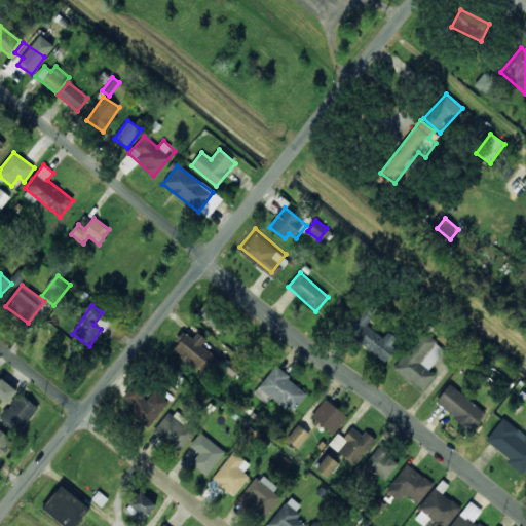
[(386,362),(401,342),(388,333),(384,338),(366,326),(376,312),(366,306),(346,333),(386,362)]
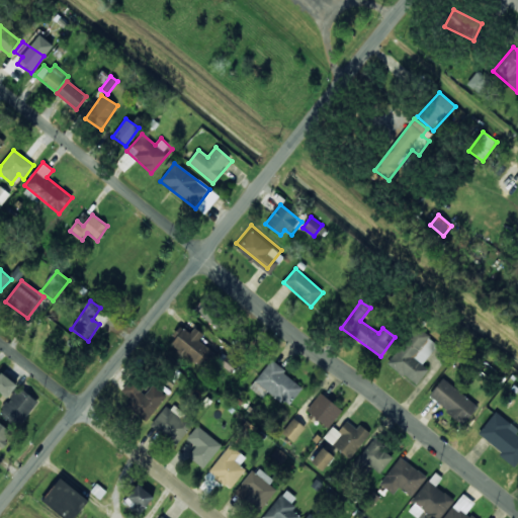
[(203,334),(194,328),(190,333),(181,327),(169,344),(202,367),(213,352),(199,341),(203,334)]
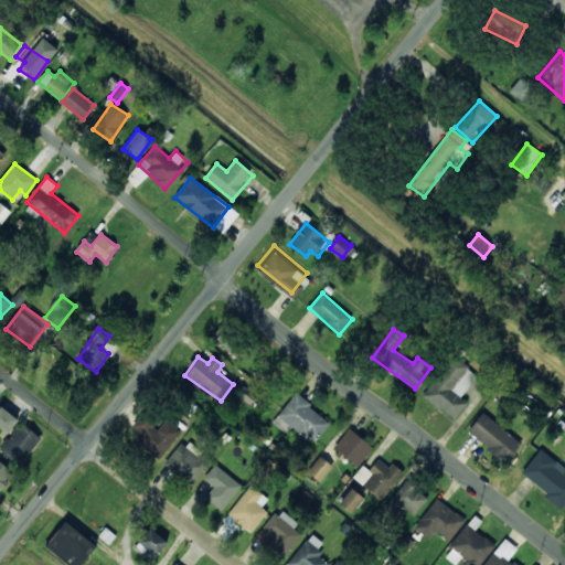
[(461,398),(479,375),(454,356),(423,396),(454,420),(468,403),(461,398)]
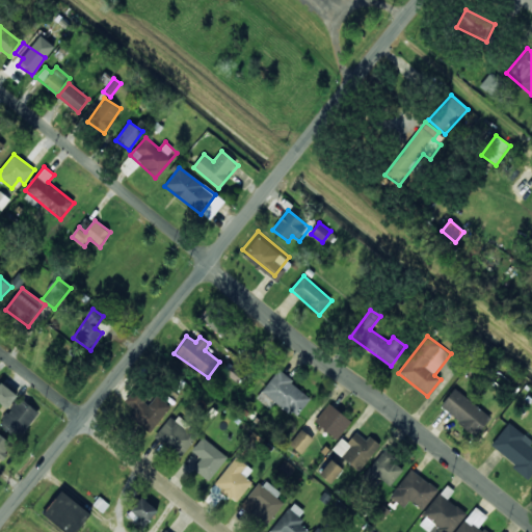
[(238,384),(246,375),(231,362),(222,371),(238,384)]
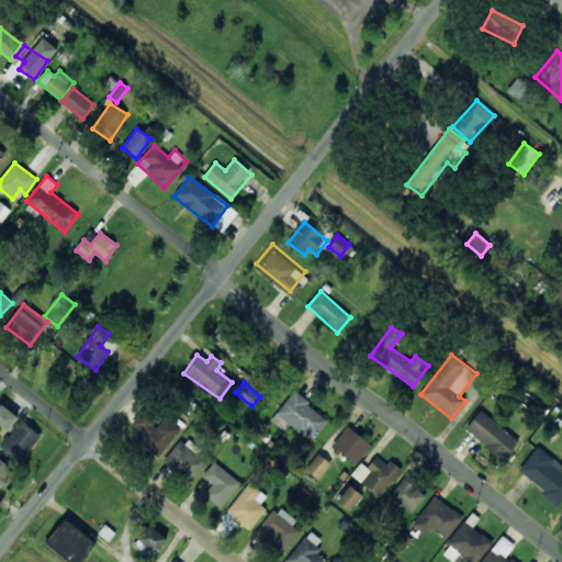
[(292,392),(271,422),(284,431),(290,424),(314,441),(329,419),(292,392)]
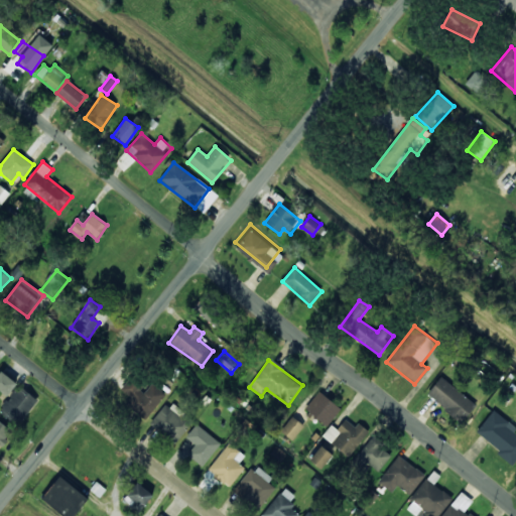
[(17,383),(1,371),(0,372),(0,390),(8,396),(17,383)]
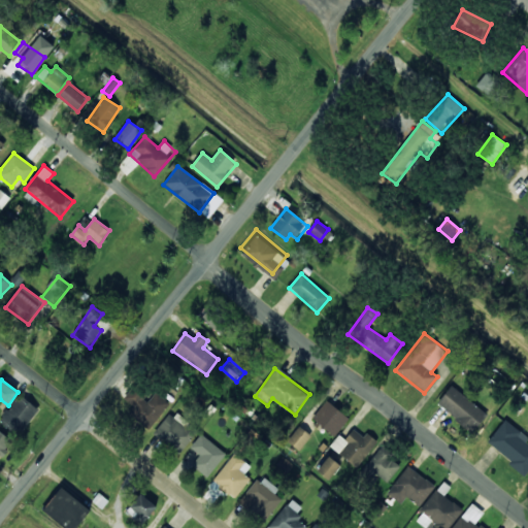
[(437,403),(472,432),(487,415),(452,386),(437,403)]
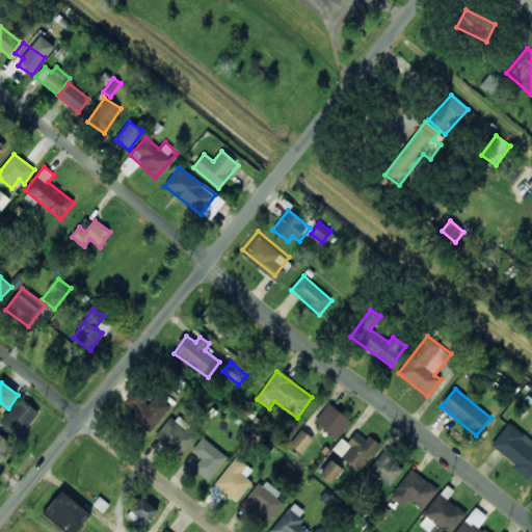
[(130,415),(149,432),(171,407),(158,395),(149,405),(135,393),(125,404),(133,411),(130,415)]
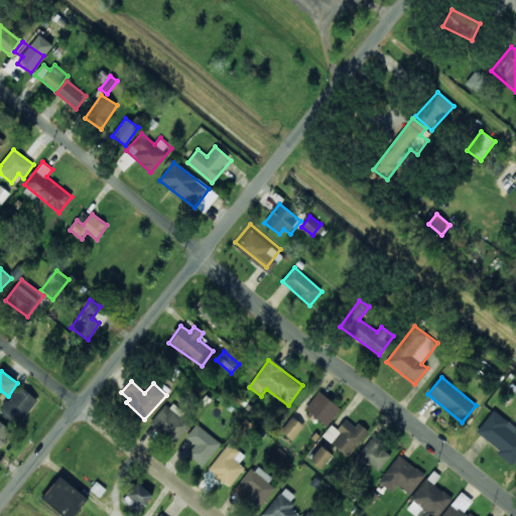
[(0,411),(17,426),(38,400),(20,386),(0,409),(0,411)]
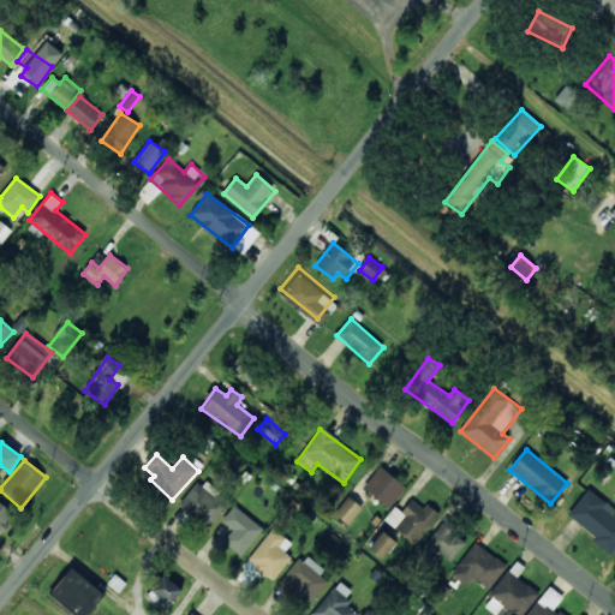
[(390,508),(407,487),(380,466),(363,489),(390,508)]
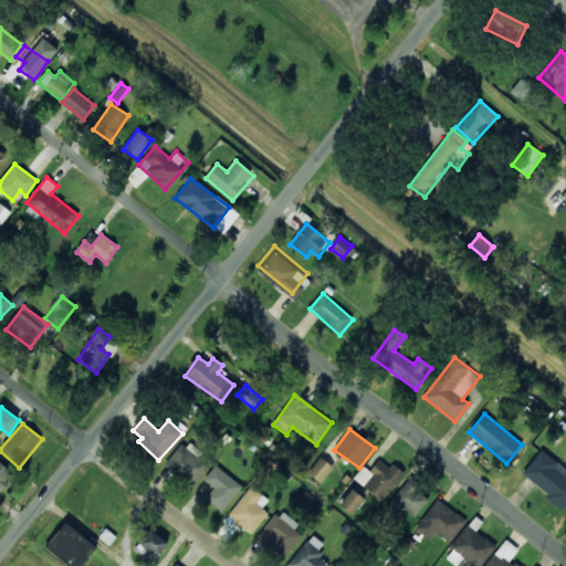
[(197,458),(200,453),(182,440),(165,465),(195,485),(209,465),(197,458)]
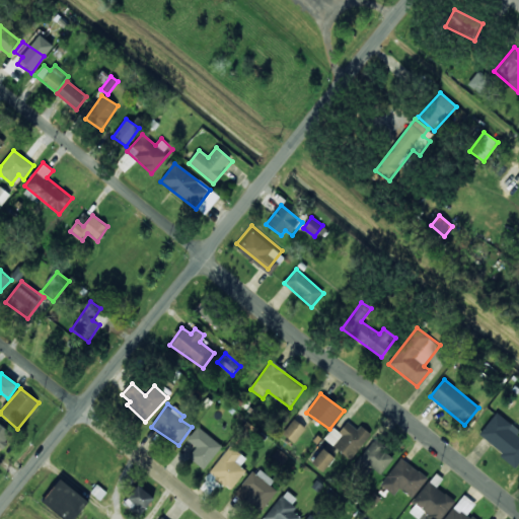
[(478,436),(516,466),(518,462),(518,436),(516,434),(518,430),(497,413),(478,436)]
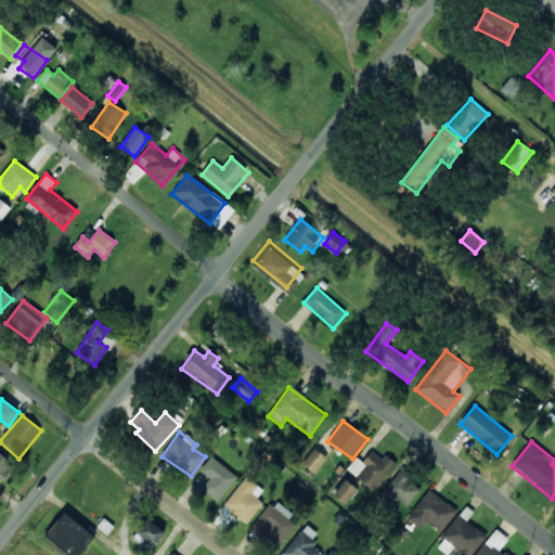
[(314,474),(327,457),(315,448),(302,464),(314,474)]
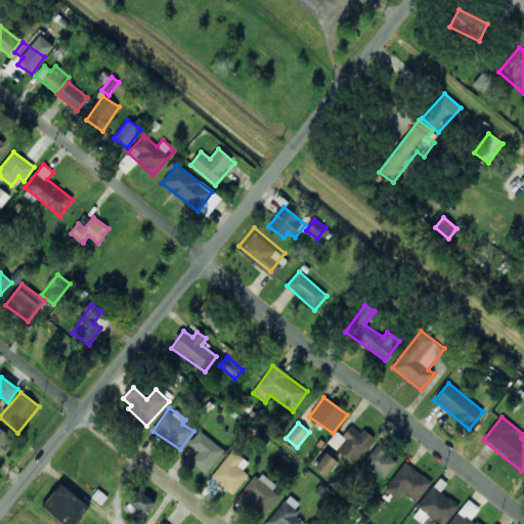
[(337,432),(328,443),(355,465),(375,439),(363,430),(360,434),(350,426),(342,436),(337,432)]
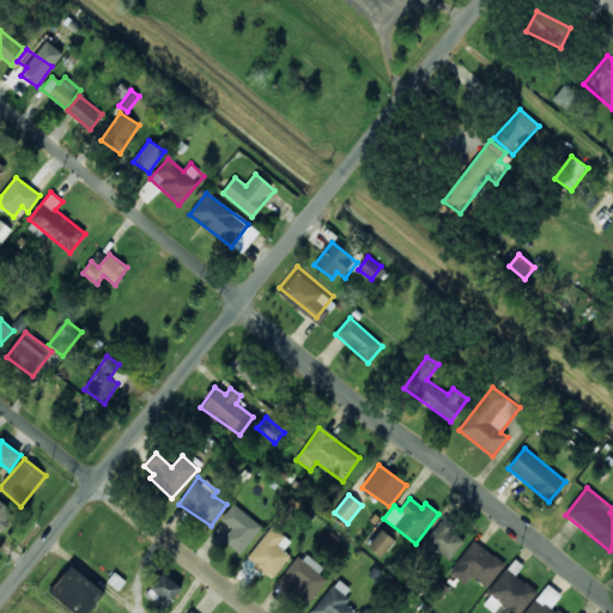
[(0,529),(14,514),(0,499),(0,529)]
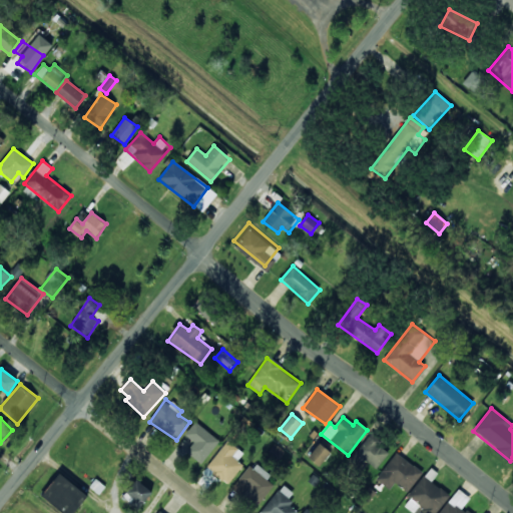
[(203,464),(219,439),(193,423),(185,436),(193,442),(186,453),(203,464)]
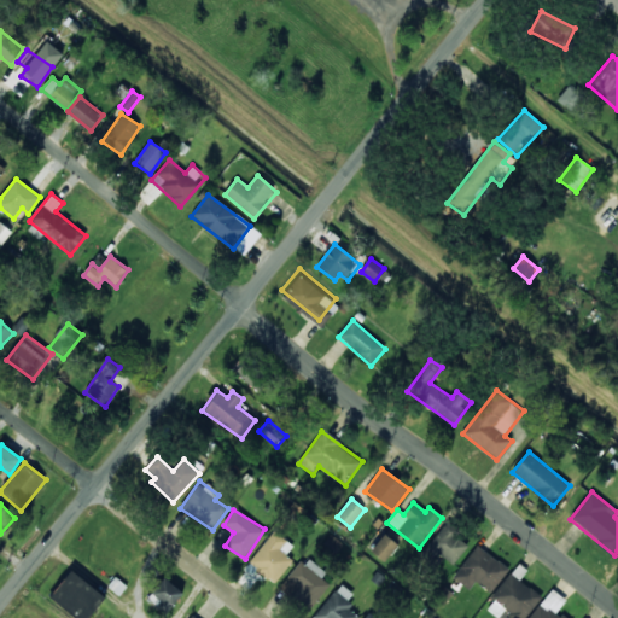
[(470,546),(447,525),(427,546),(452,566),(470,546)]
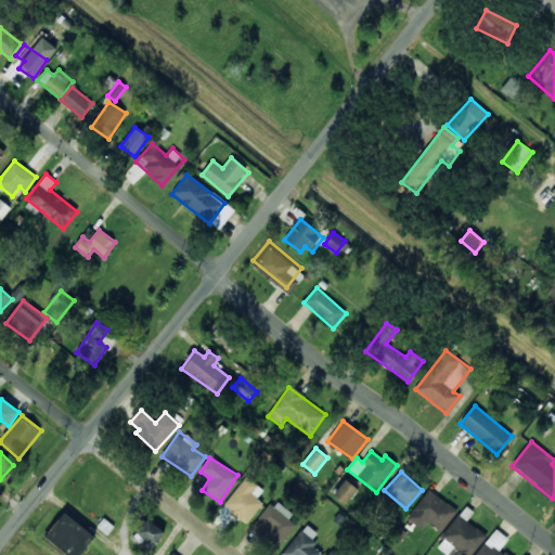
[(263,503),(257,499),(263,491),(246,477),(223,506),(246,525),(263,503)]
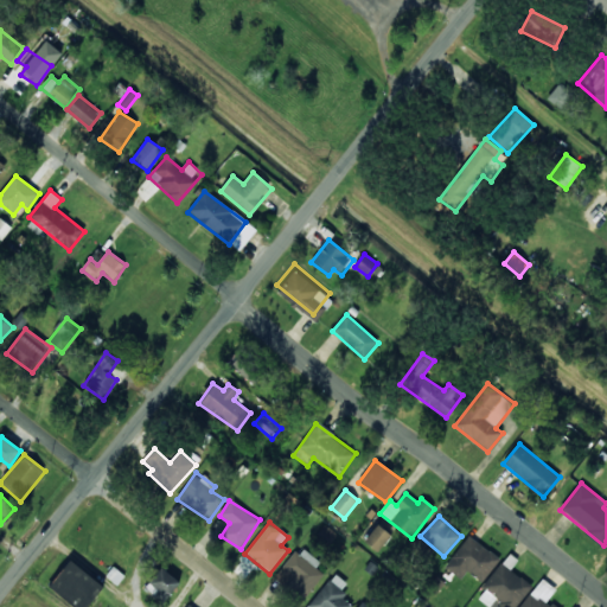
[(378,553),(391,536),(378,524),(364,541),(378,553)]
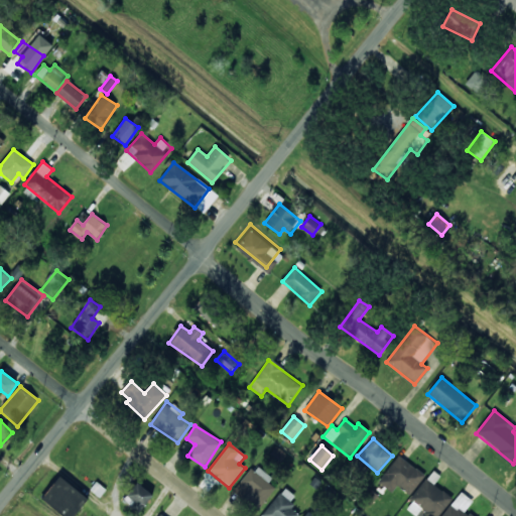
[(425,476),(398,456),(378,482),(393,493),(398,486),(410,495),(425,476)]
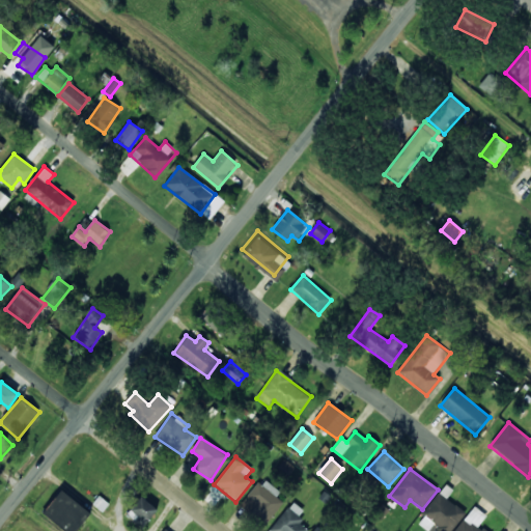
[(284,502),(277,497),(281,492),(263,478),(242,505),(267,525),(284,502)]
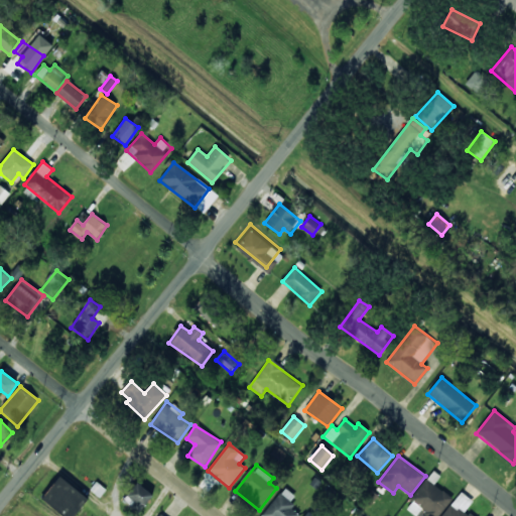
[(438,515),(453,498),(434,484),(440,476),(433,471),(405,508),(416,515),(421,508),(431,515),(438,515)]
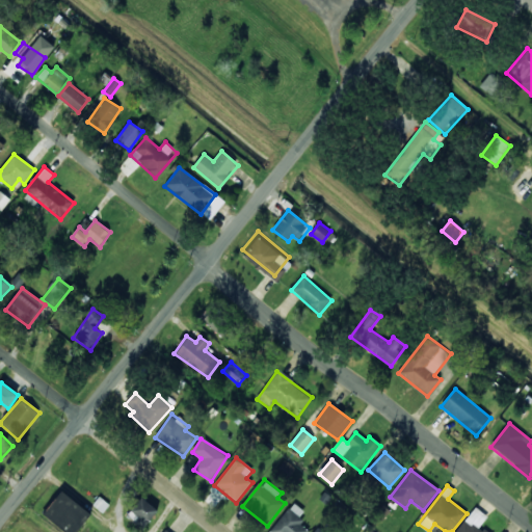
[(44,516),(65,531),(78,531),(91,512),(60,491),(44,516)]
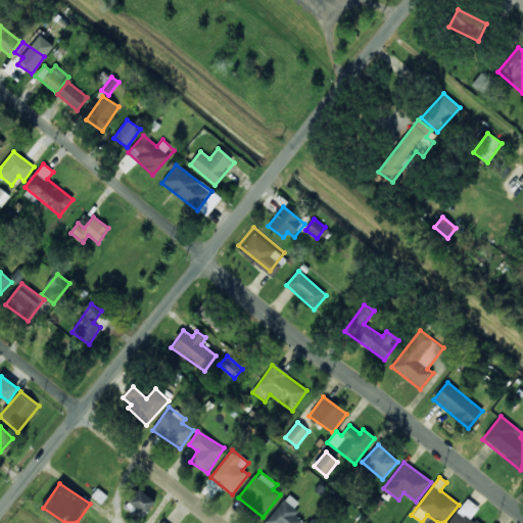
[(126,507),(141,520),(155,502),(140,489),(126,507)]
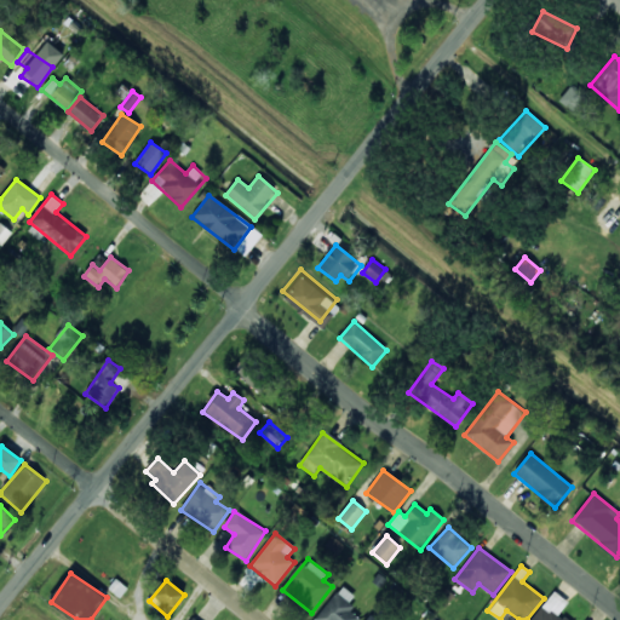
[(314,619),(359,619),(362,618),(346,606),(355,596),(342,586),(314,619)]
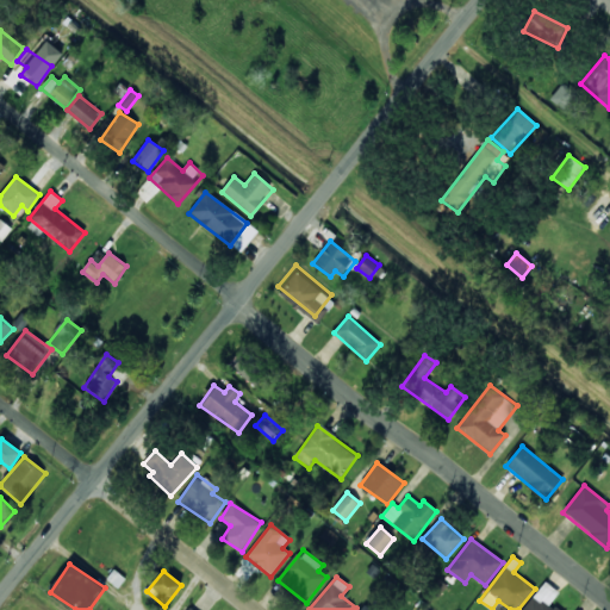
[(559,592),(545,582),(523,609),(558,609),(551,604),(559,592)]
